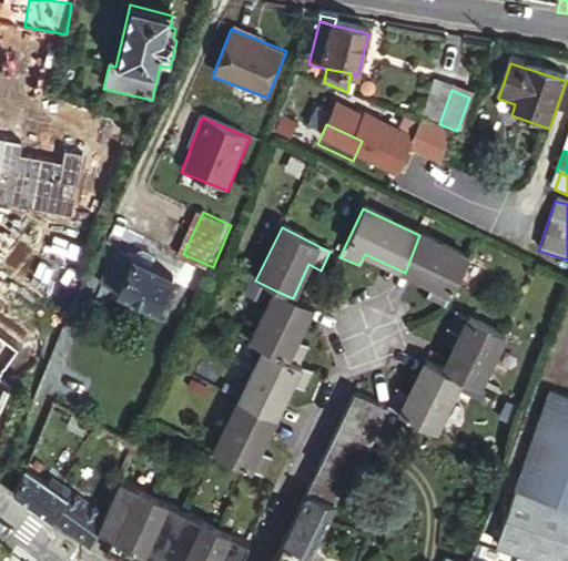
[(419,235),(405,273),(430,285),(425,297),(443,307),(467,258),(419,235)]
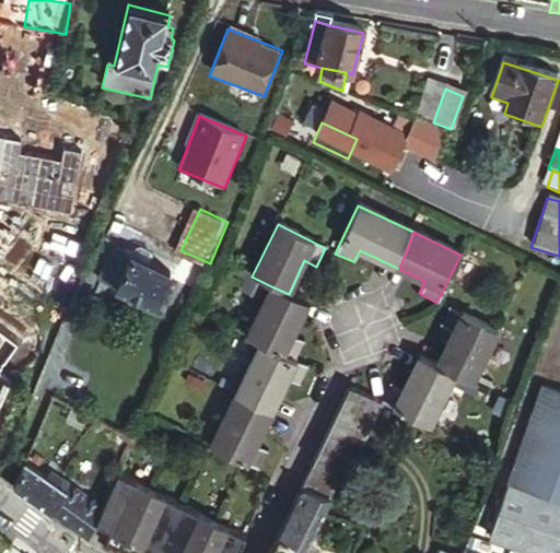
[(0,235),(0,298),(15,240),(0,235)]
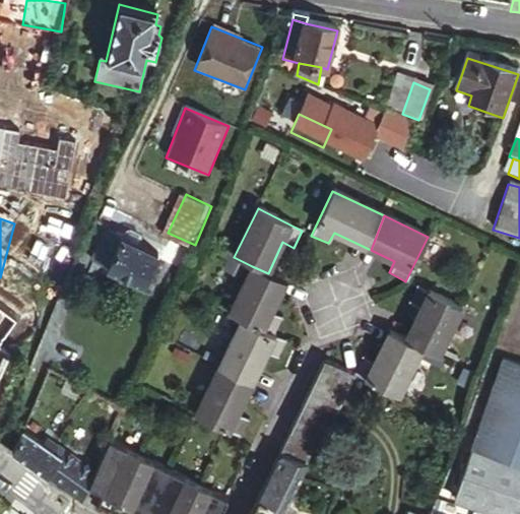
[(146,285),(159,257),(122,241),(117,250),(105,245),(96,264),(146,285)]
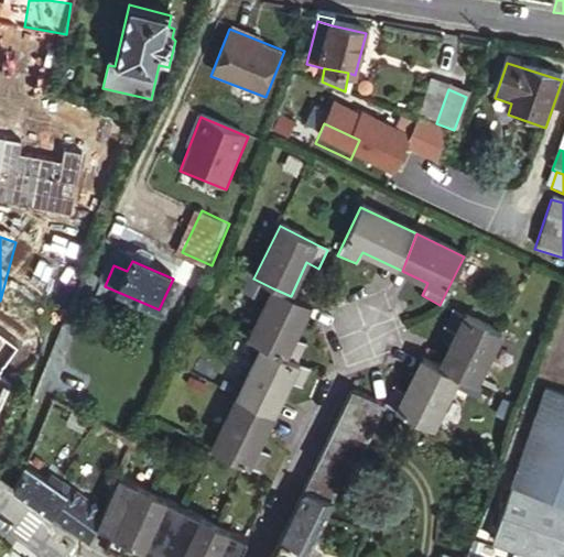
[(308,305),(291,296),(273,288),(249,340),(262,347),(297,363),(305,345),(293,338),(308,305)]
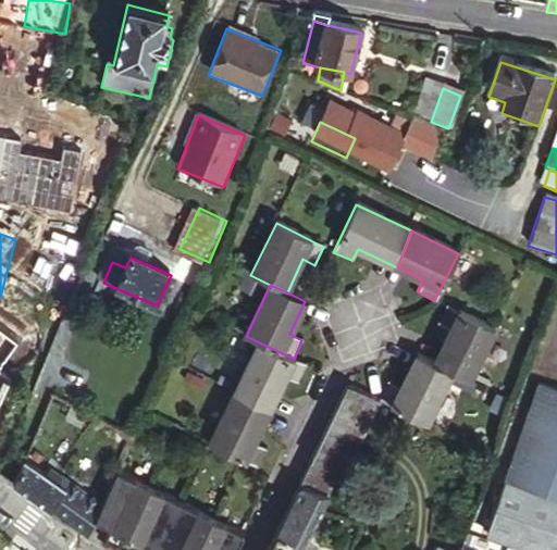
[(448,328),(431,360),(452,371),(466,378),(493,328),(490,326),(445,303),(436,322),(448,328)]
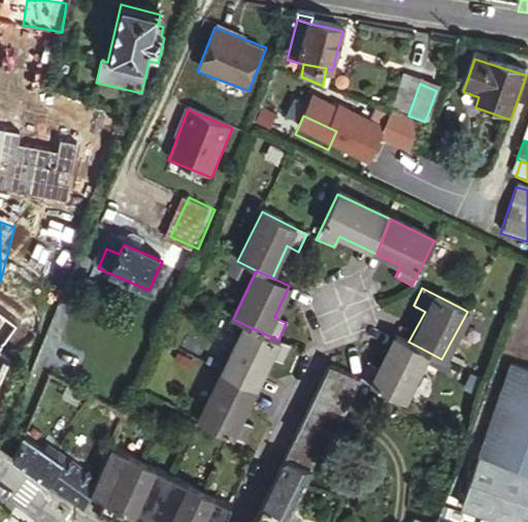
[(278,340),(245,325),(199,419),(245,442),(253,425),(241,419),(271,358),(282,364),(291,347),(278,340)]
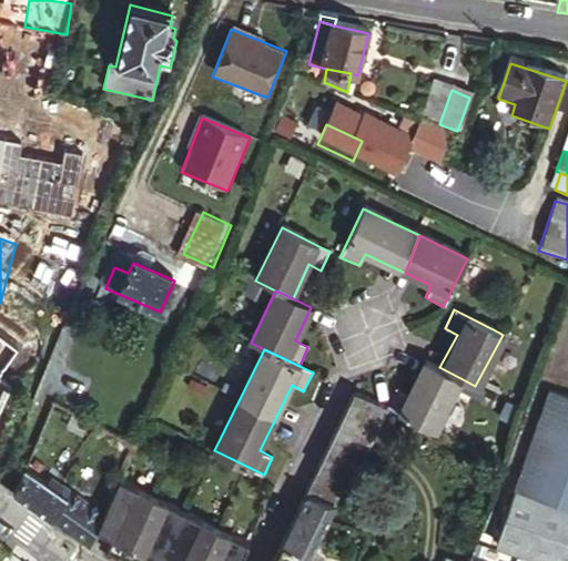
[(460,378),(439,367),(424,359),(407,394),(395,388),(386,406),(433,430),(460,378)]
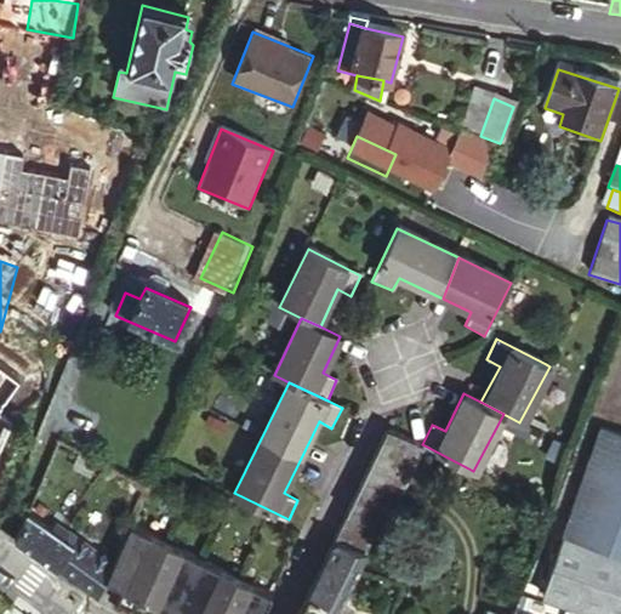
[(620,437),(599,430),(564,533),(620,552),(620,437)]
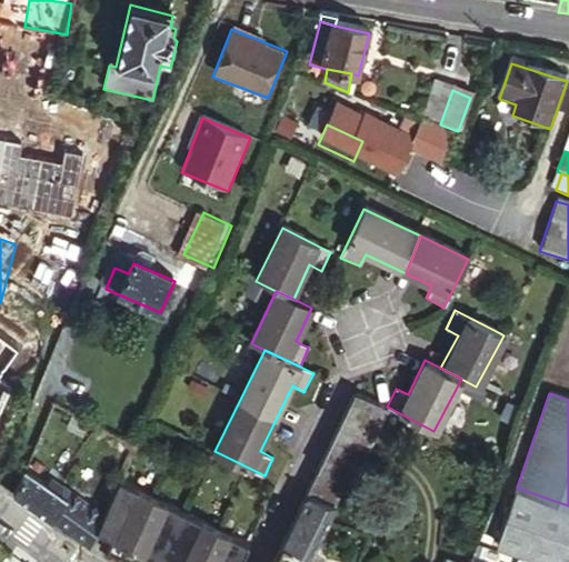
[(390,412),(355,397),(318,472),(353,490),(390,412)]
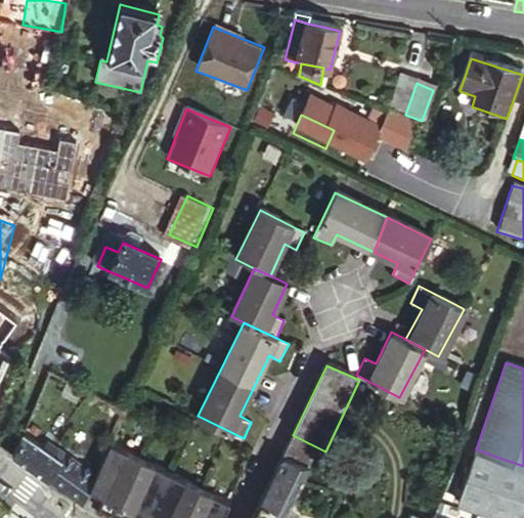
[(23,435),(11,459),(47,484),(82,508),(91,487),(94,480),(96,475),(64,459),(61,464),(23,435)]
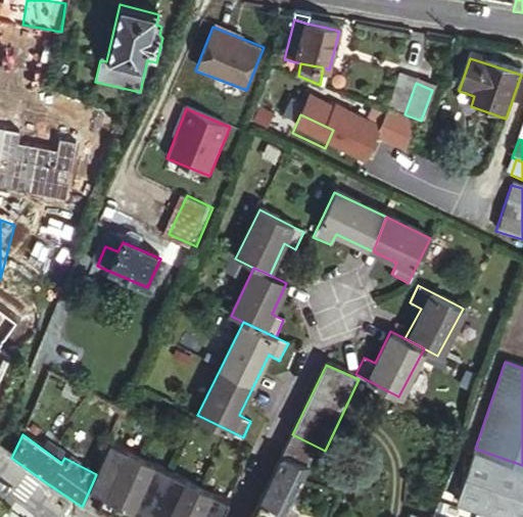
[(283,455),(315,471),(325,451),(292,434),(283,455)]
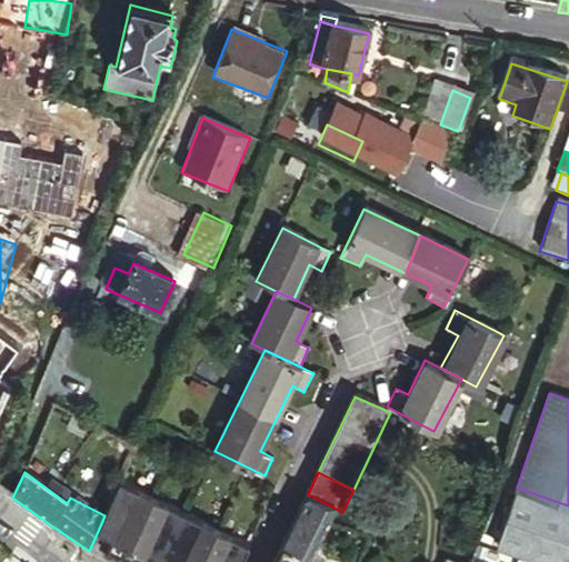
[(105,515),(102,521),(99,529),(117,538),(147,552),(165,561),(238,561),(249,542),(120,480),(105,515)]
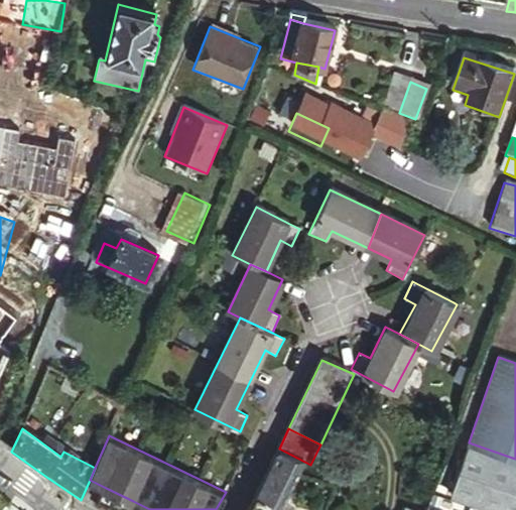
[(515,509),(515,465),(466,448),(449,495),(494,509),(515,509)]
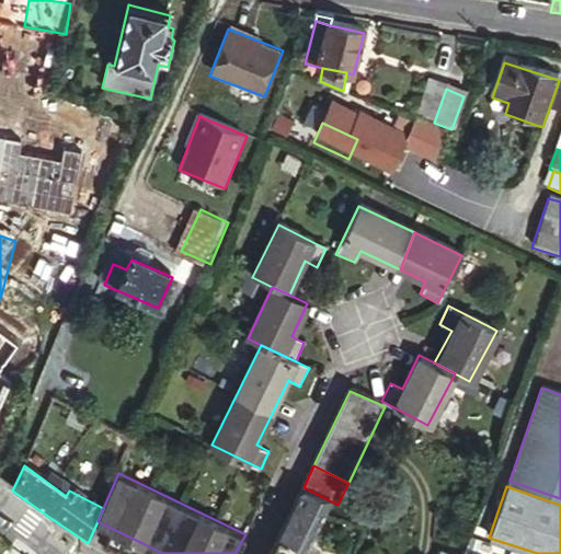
[(304,487),(272,553),(315,553),(330,522),(338,505),(304,487)]
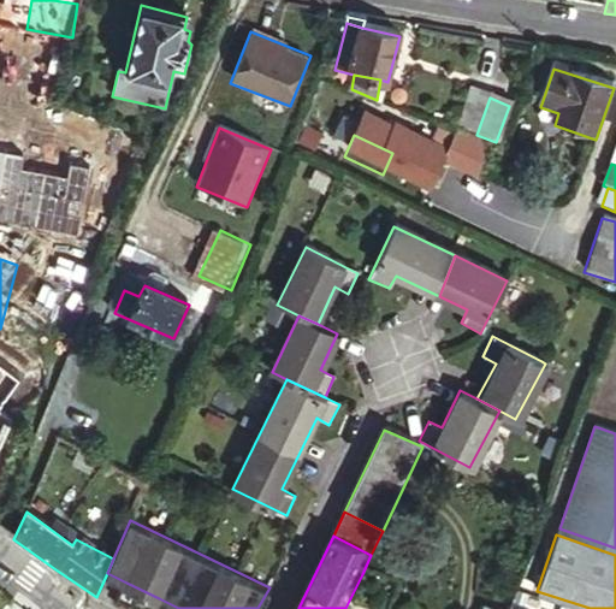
[(154,608),(159,598),(126,583),(117,602),(130,608),(154,608)]
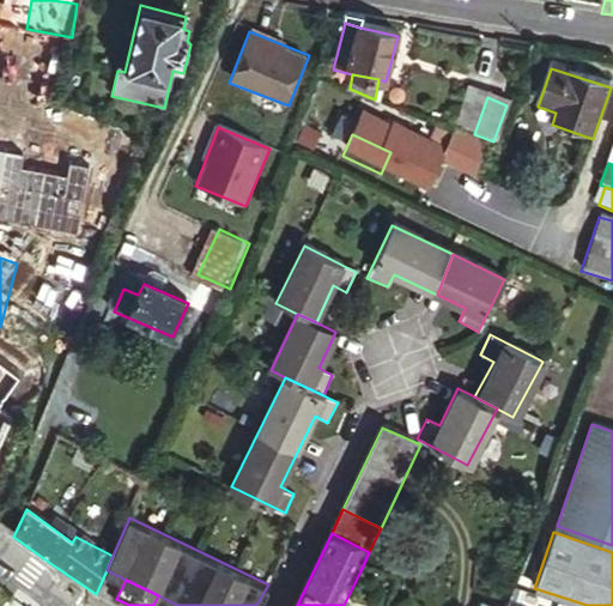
[(516,588),(510,605),(547,605),(548,601),(516,588)]
